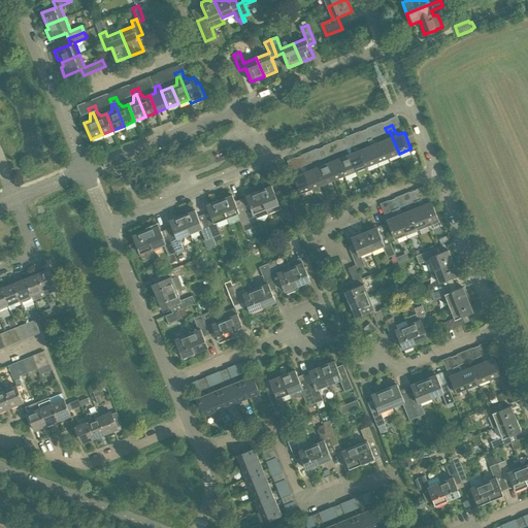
[(372,140),(372,138),(370,133),(363,136),(365,141),(368,140),(370,145),(377,162),(389,158),(382,141),(376,143),(372,140)]
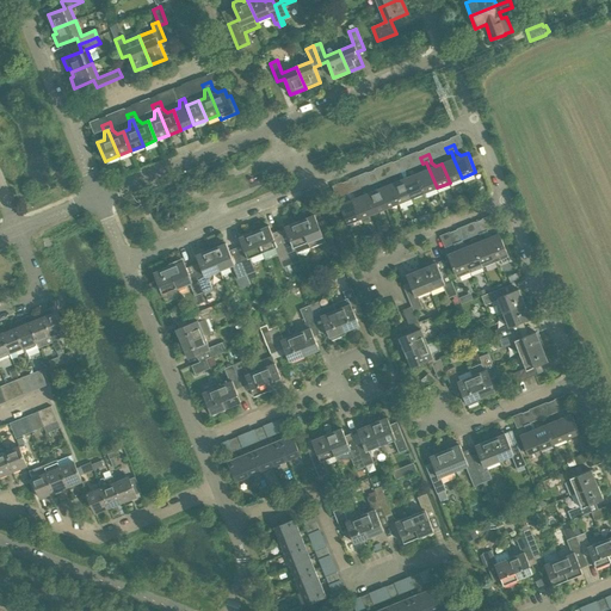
[(450,183),(462,178),(454,159),(442,164),(450,183)]
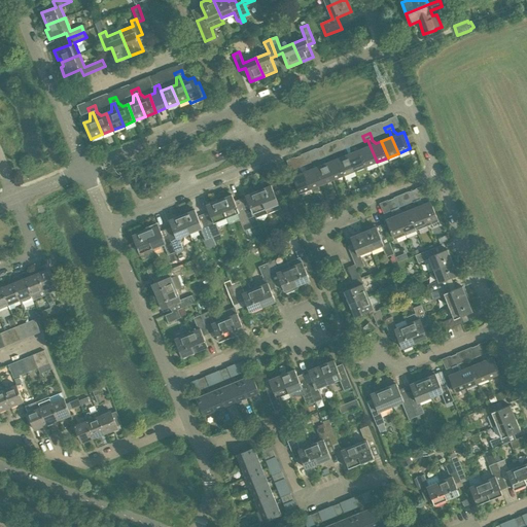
[(366,167),(377,162),(370,145),(359,149),(366,167)]
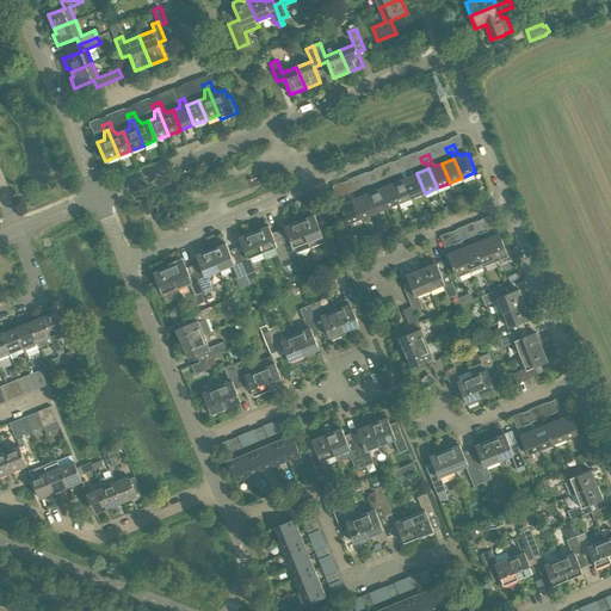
[(425,193),(417,173),(403,179),(412,198),(414,205),(427,199),(425,193)]
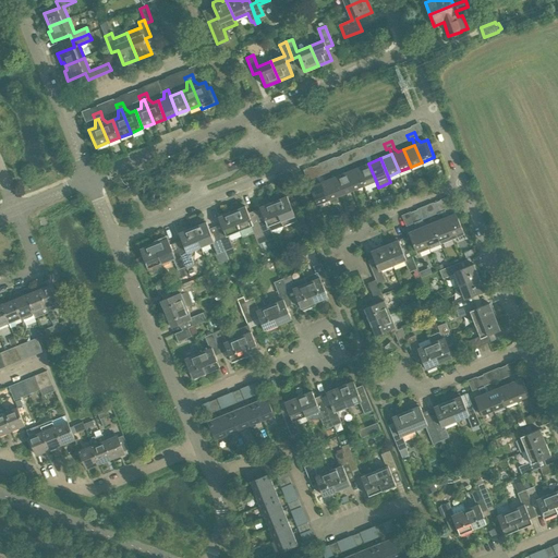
[(364,185),(376,181),(368,164),(358,168),(364,185)]
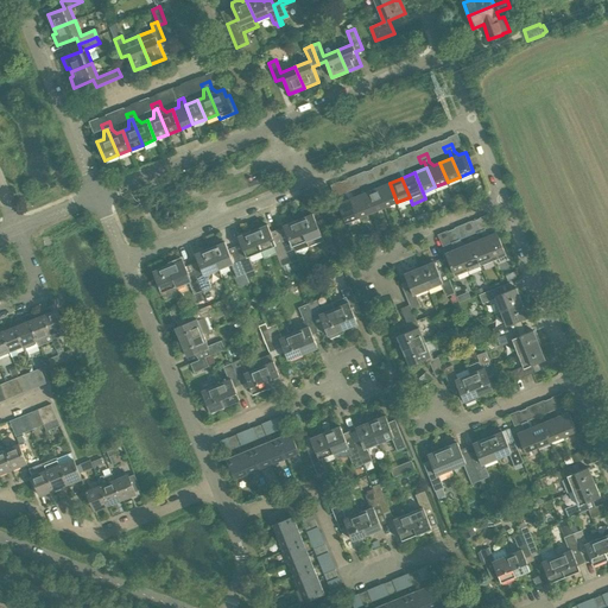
[(385,208),(397,202),(390,183),(377,188),(385,208)]
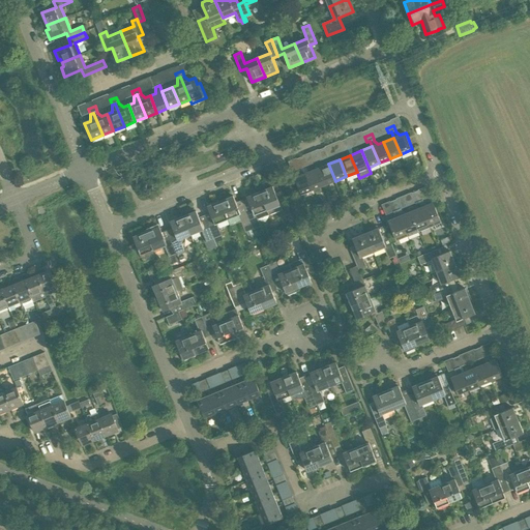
[(324,185),(335,181),(328,164),(318,168),(324,185)]
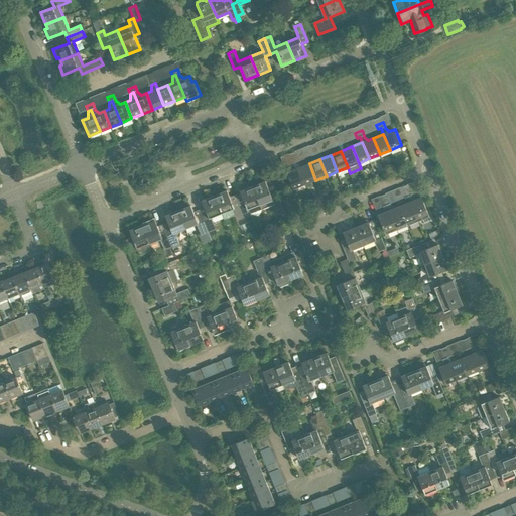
[(304,184),(315,180),(309,163),(298,168),(304,184)]
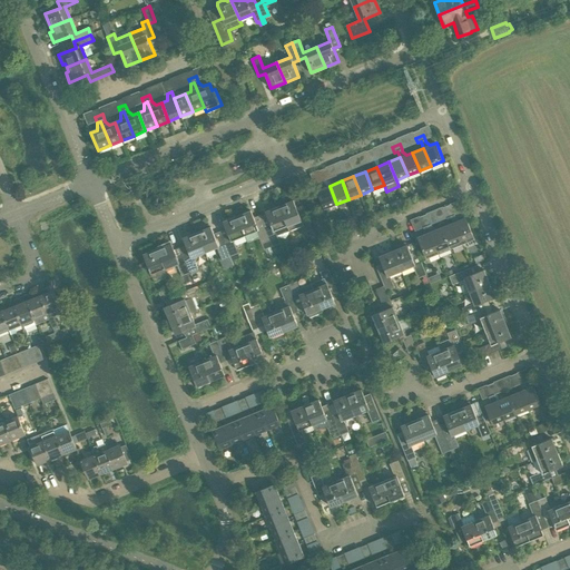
[(324,209),(336,204),(330,186),(316,190),(324,209)]
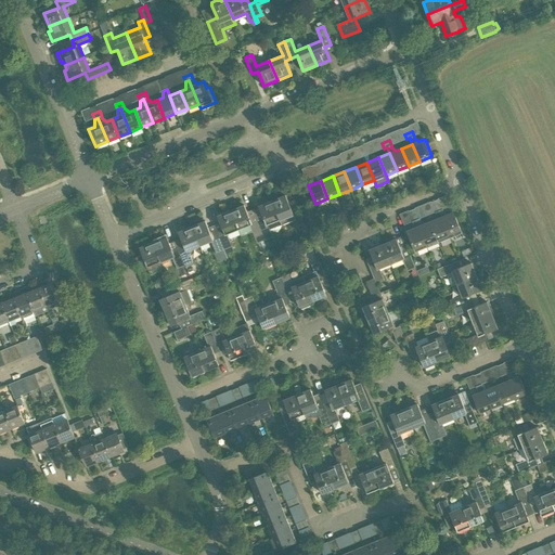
[(289,206),(285,195),(272,201),(282,226),(294,221),(296,228),(304,224),(296,204),(289,206)]
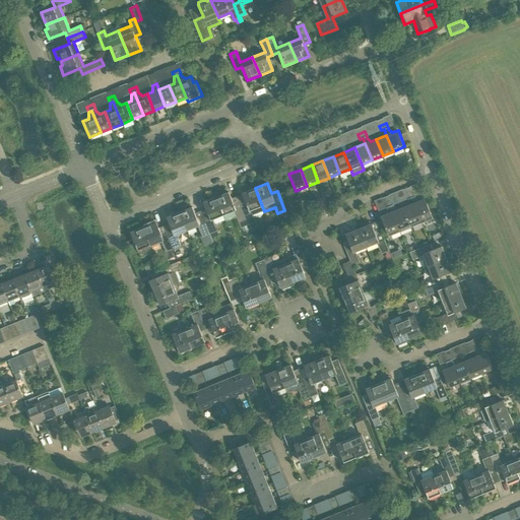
[(415,198),(415,196),(423,193),(419,184),(411,187),(413,191),(406,194),(408,199),(411,198),(413,203),(423,223),(434,219),(426,198),(419,201),(415,198)]
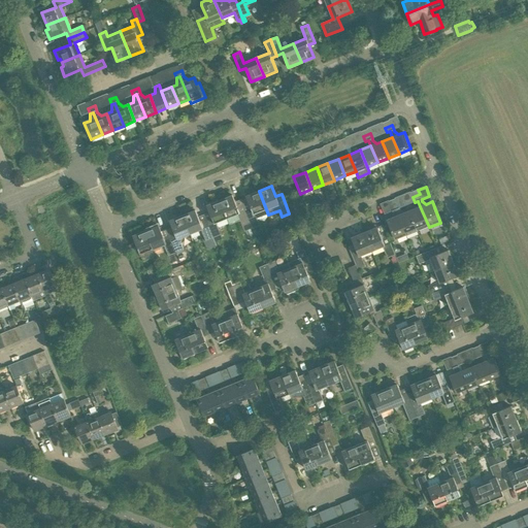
[(253,228),(260,225),(258,219),(268,215),(259,191),(245,196),(251,207),(244,209),(253,228)]
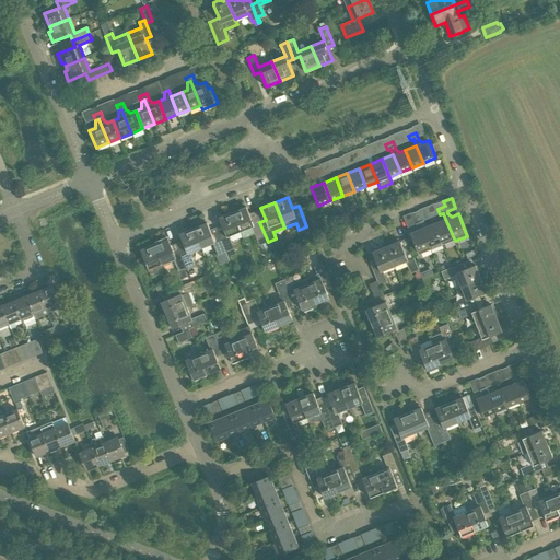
[(252,218),(246,207),(233,212),(241,232),(253,228),(259,245),(268,242),(259,222),(257,216),(252,218)]
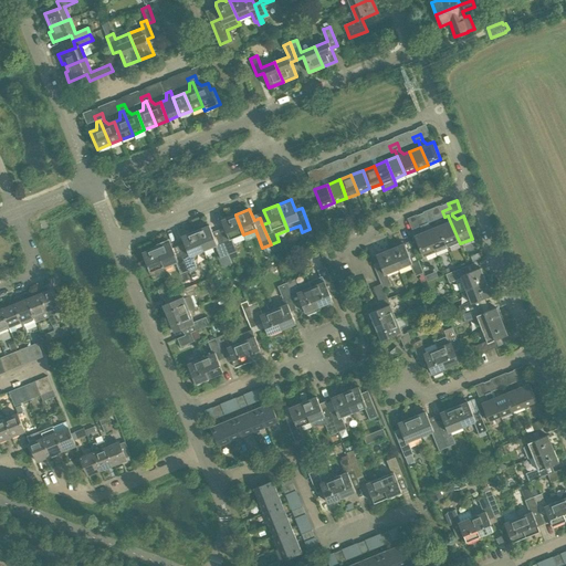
[(239,255),(237,251),(232,239),(243,234),(236,215),(221,220),(226,232),(220,234),(228,254),(229,254),(231,259),(239,255)]
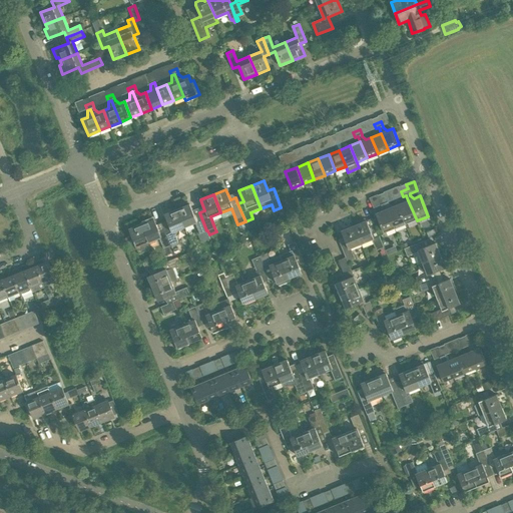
[(403,202),(398,204),(406,224),(417,220),(408,200),(406,195),(403,196),(403,198),(403,202)]
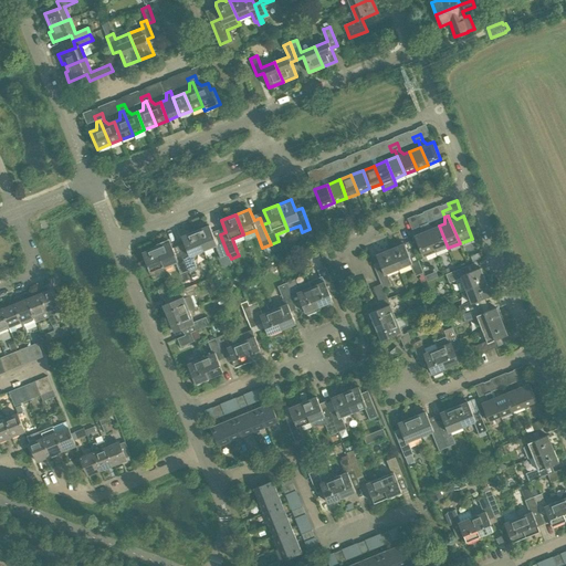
[(429,226),(426,218),(418,221),(420,226),(423,224),(436,253),(448,248),(439,226),(433,228),(429,226)]
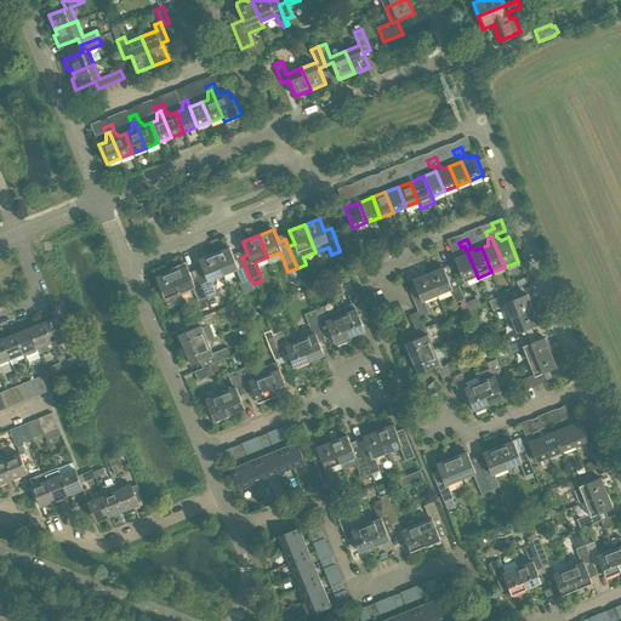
[(465,283),(478,278),(465,246),(461,248),(462,250),(462,256),(455,258),(465,283)]
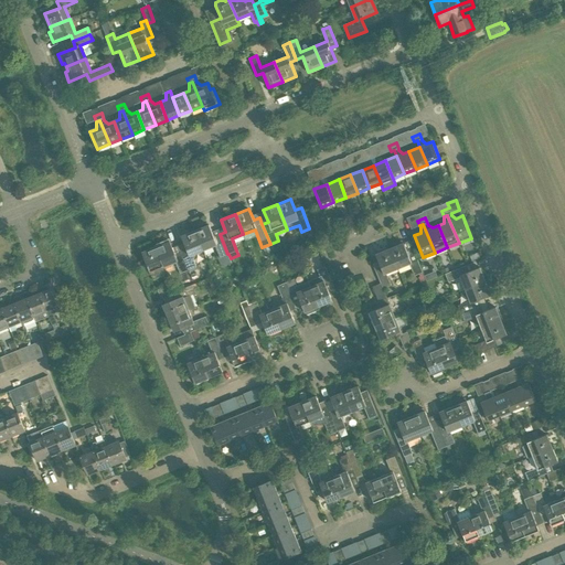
[(213,236),(209,225),(194,231),(203,249),(215,245),(220,257),(227,254),(220,234),(213,236)]
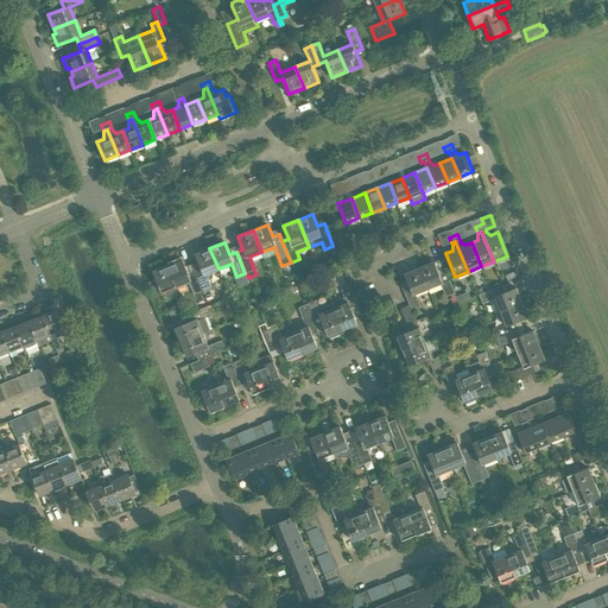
[(203,290),(211,286),(207,274),(219,268),(209,248),(195,254),(197,260),(191,263),(203,290)]
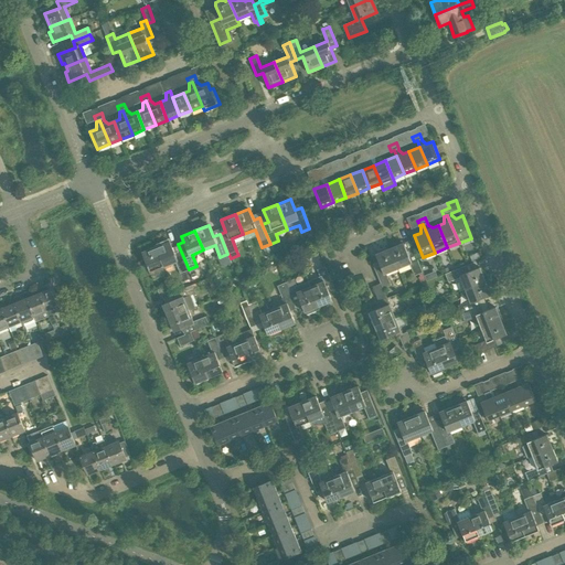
[(171,246),(169,241),(156,246),(163,266),(176,262),(180,274),(189,269),(178,244),(171,246)]
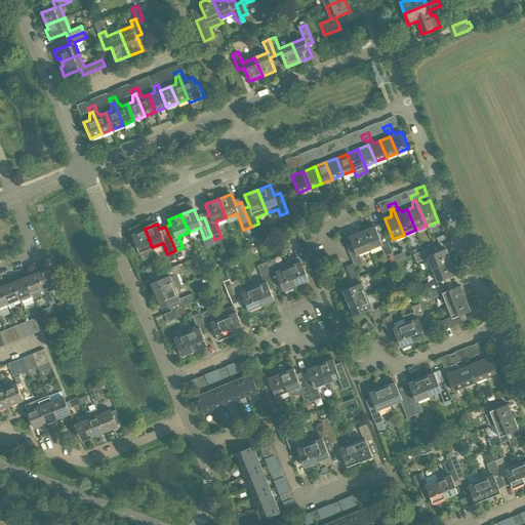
[(379,237),(375,227),(362,232),(370,249),(380,245),(385,256),(390,254),(393,253),(385,235),(379,237)]
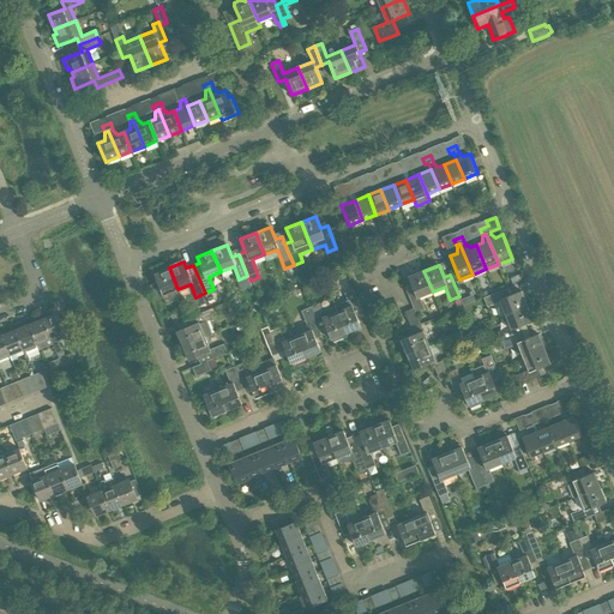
[(163,295),(178,289),(169,268),(154,274),(163,295)]
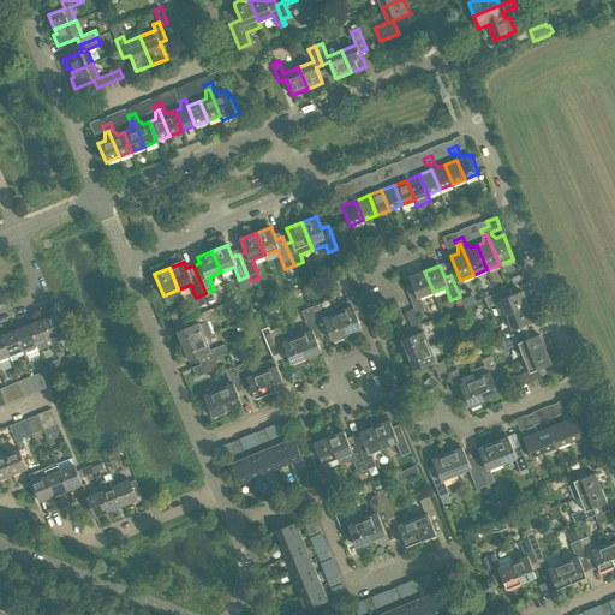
[(417,315),(423,312),(425,311),(421,298),(434,292),(424,272),(410,278),(415,290),(407,292),(413,308),(417,315)]
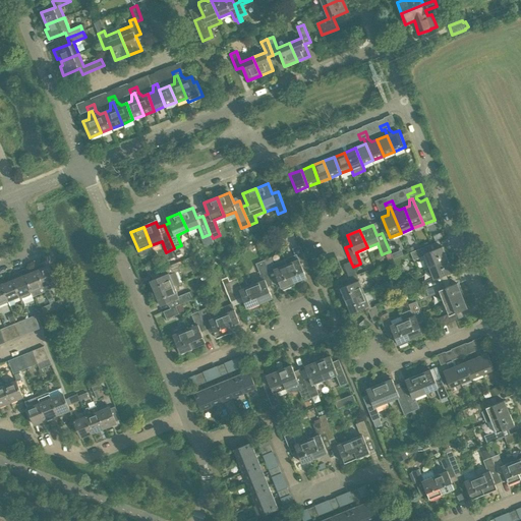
[(298,283),(307,280),(305,277),(306,277),(302,267),(307,264),(300,245),(292,248),(297,259),(286,264),(294,282),(297,281),(298,283)]
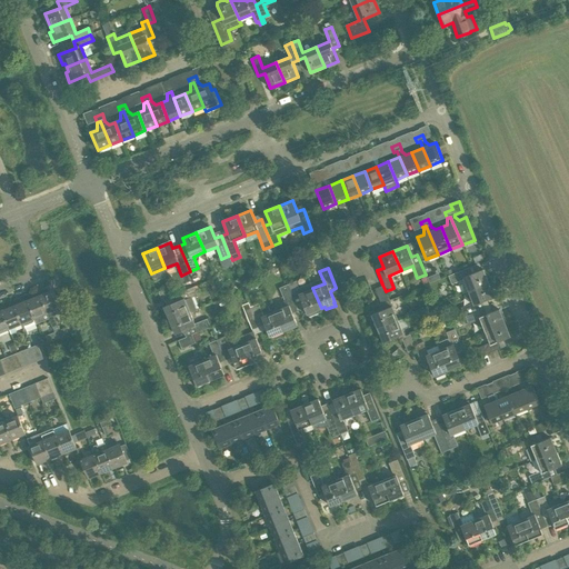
[(471,275),(469,268),(449,276),(452,285),(465,279),(469,291),(489,283),(483,270),(471,275)]
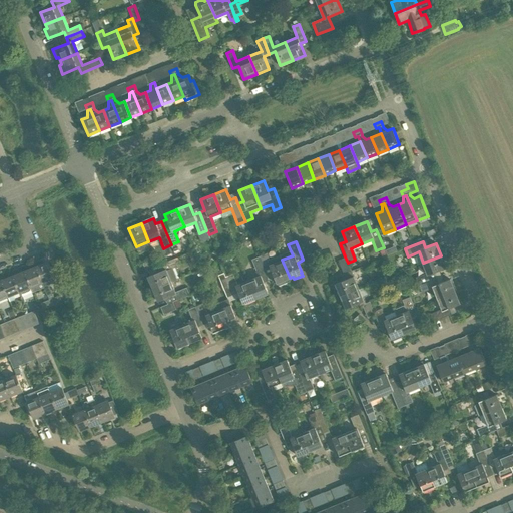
[(260,257),(268,275),(272,273),(277,283),(278,285),(286,282),(285,280),(290,278),(282,260),(281,255),(270,260),(267,253),(260,257)]
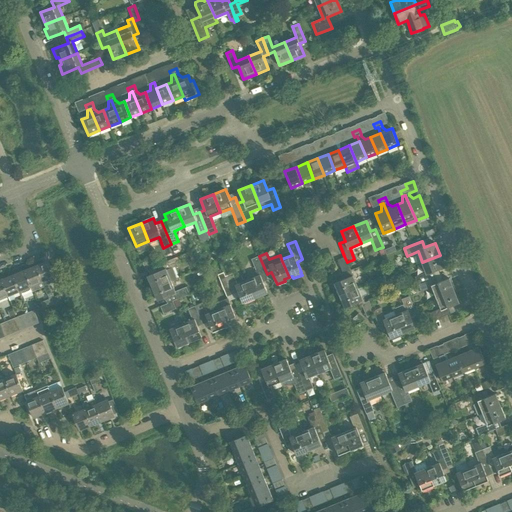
[(418,284),(436,277),(434,271),(445,267),(440,255),(422,262),(426,273),(415,277),(418,284)]
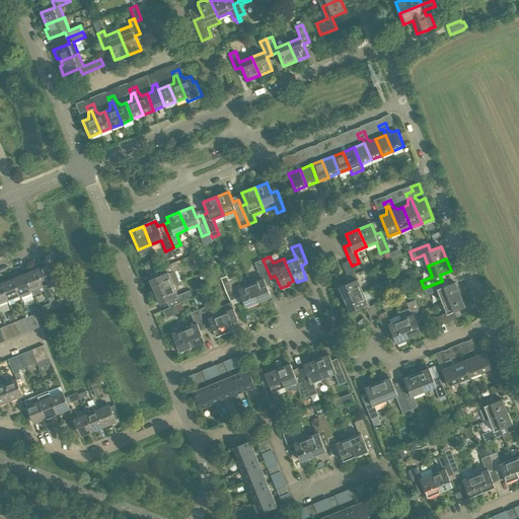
[(272,284),(270,278),(271,278),(263,260),(254,263),(260,275),(248,279),(250,284),(251,283),(258,301),(271,296),(267,286),(272,284)]
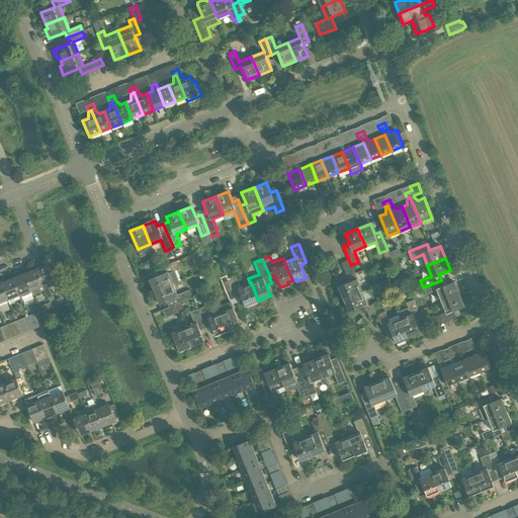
[(347,276),(354,273),(351,265),(348,259),(341,262),(347,276)]
